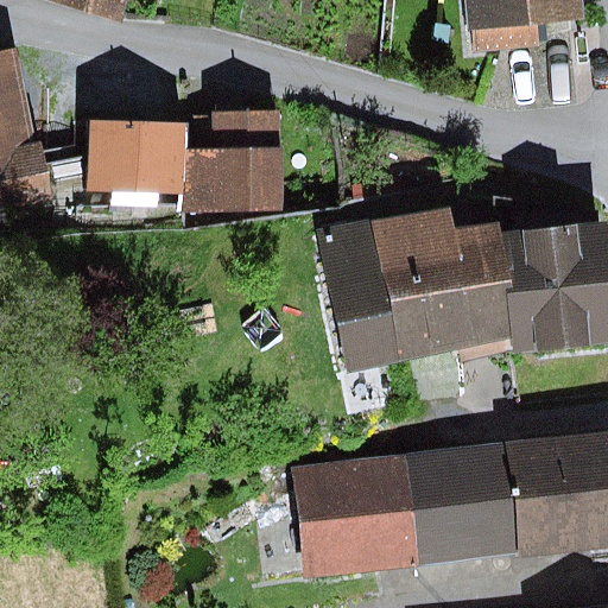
[(125,0),(73,0),(121,14),(125,0)]
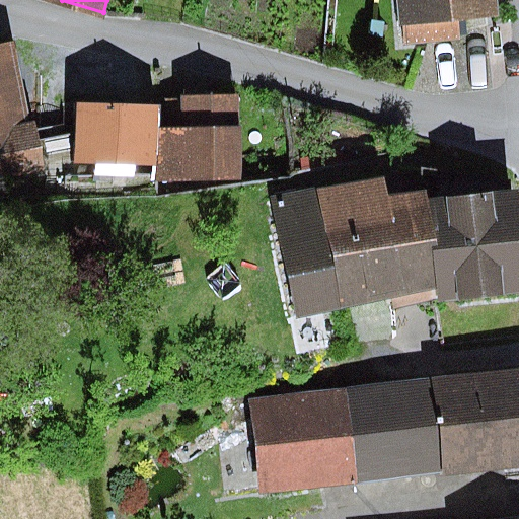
[(395,0),(400,47),(460,41),(458,22),(500,17),(498,0),(395,0)]
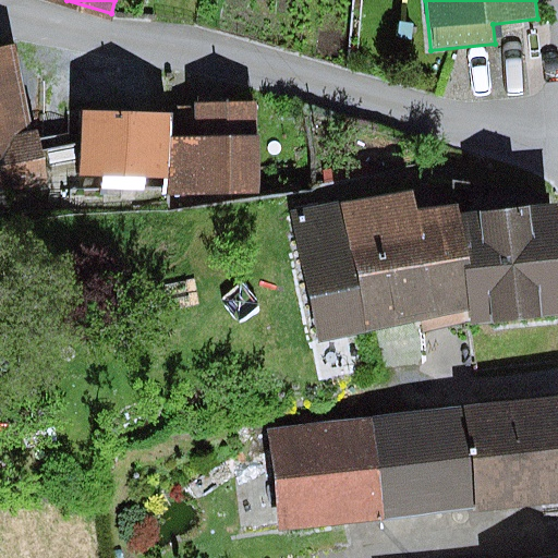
[(10,47),(0,49),(0,196),(49,187),(48,178),(81,169),(82,140),(41,148),(38,128),(25,130),(10,47)]
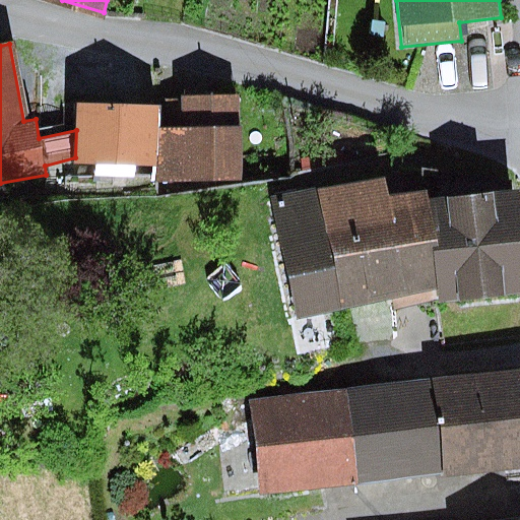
[(182,128),(155,129),(154,168),(153,180),(240,179),(239,91),(182,91),(182,128)]
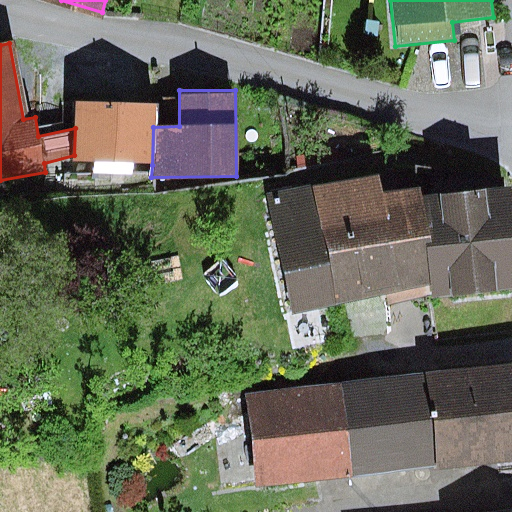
[(76,101),(75,128),(74,155),(74,162),(152,165),(153,127),(154,104),(76,101)]
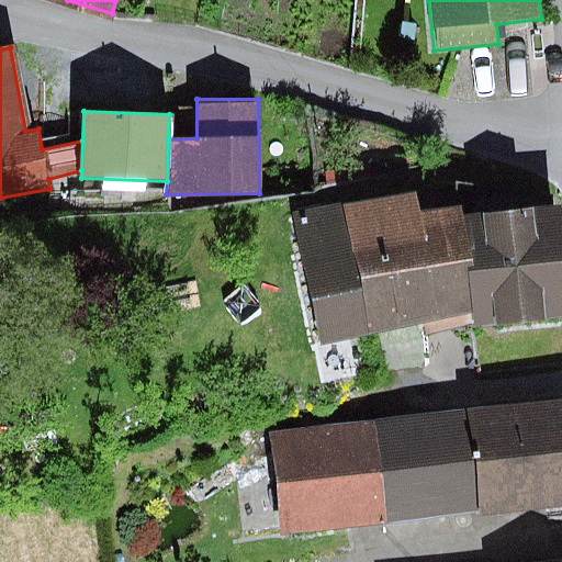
[(551,193),(460,183),(462,206),(475,314),(476,326),(561,316),(561,215),(561,205),(552,206),(551,193)]
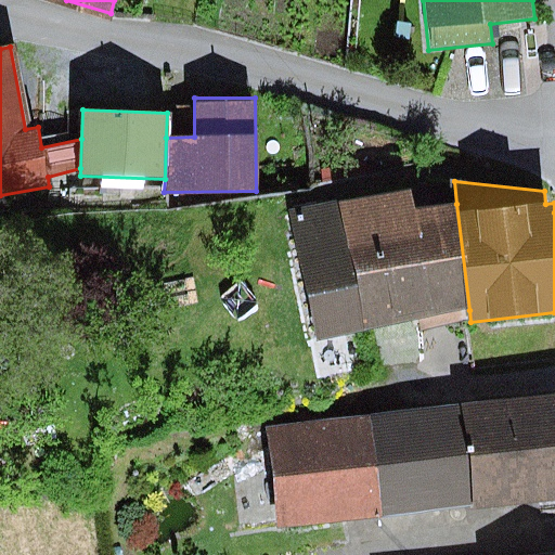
[(339,203),(287,209),(319,343),(469,310),(456,204),(413,209),(410,190),(339,203)]
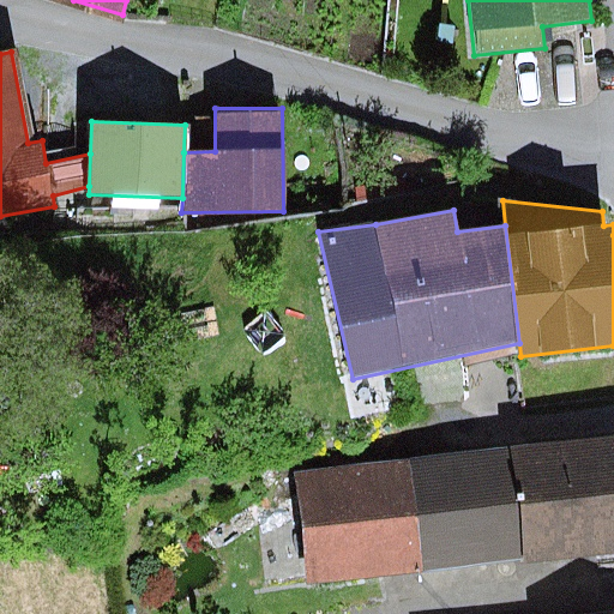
[(613,434),(295,473),(307,583),(523,559),(524,567),(613,557),(613,434)]
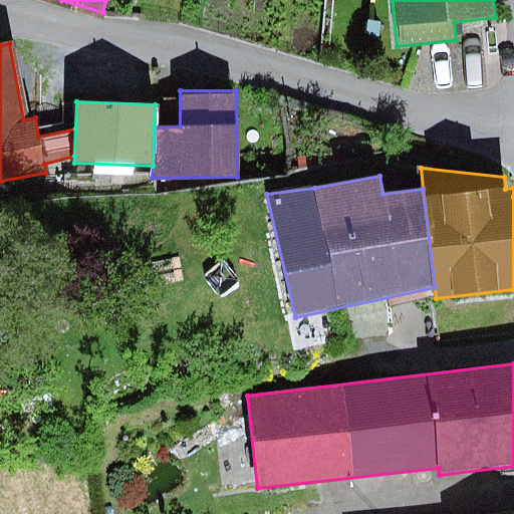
All buildings are outlined.
